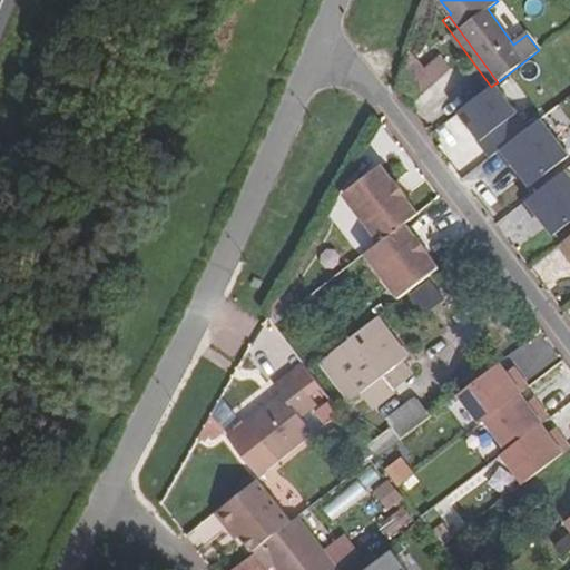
[(418,97),(449,69),(439,57),(425,68),(410,51),(399,77),(418,97)]
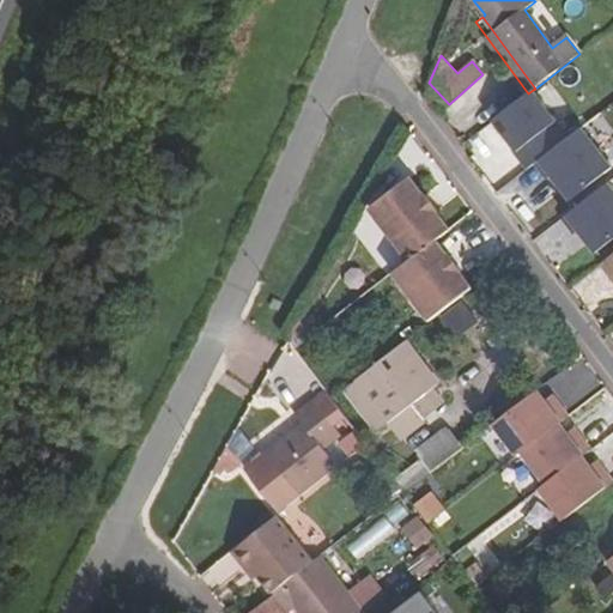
[(569,138),(533,90),(528,93),(493,120),(516,151),(515,153),(527,170),(534,164),(569,138)]
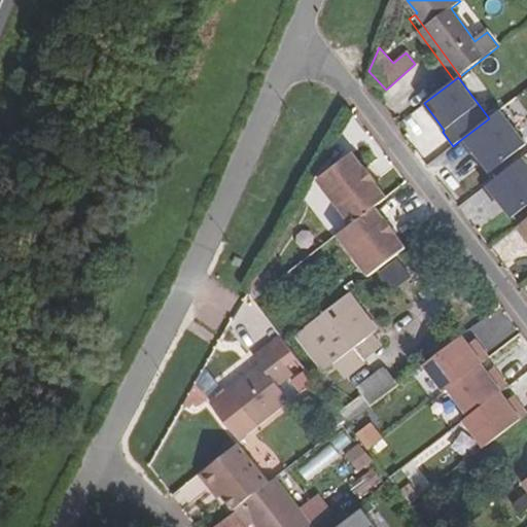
[(526,145),(499,110),(489,118),(459,141),(469,154),(473,151),(490,173),(526,145)]
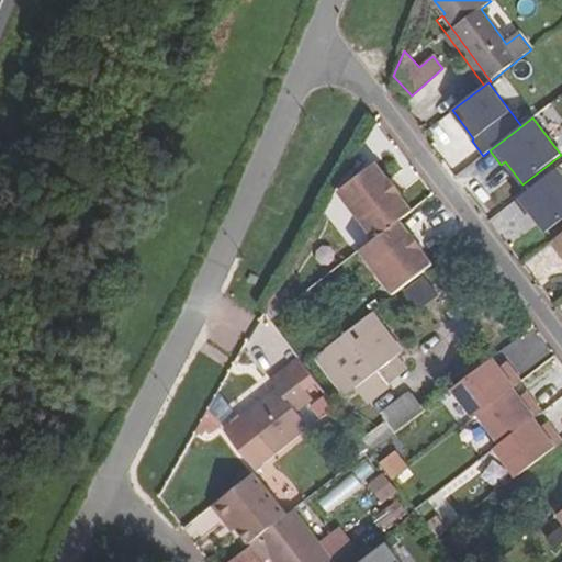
[(338,191),(375,239),(398,222),(412,211),(397,193),(392,197),(383,186),(389,182),(374,164),(338,191)]
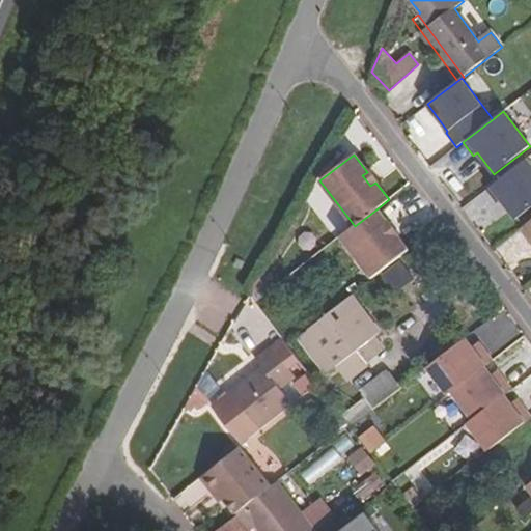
[(530,164),(527,159),(486,190),(497,203),(501,200),(516,220),(530,207),(530,164)]
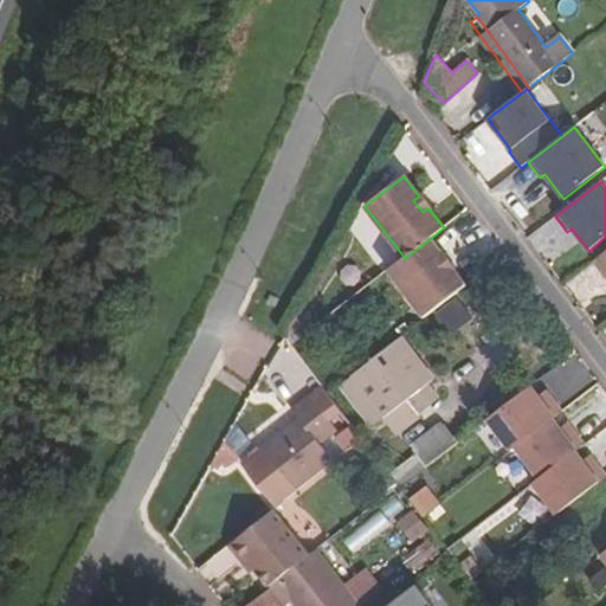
[(423,212),(429,208),(419,197),(413,200),(423,212)]
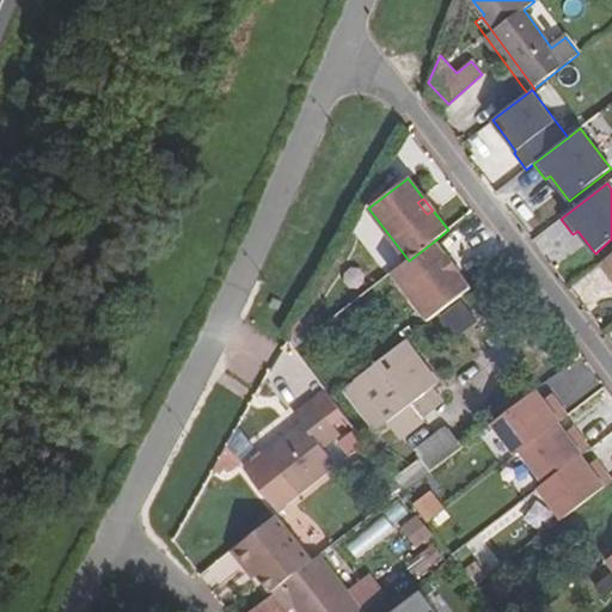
[(450,276),(440,264),(447,258),(434,242),(409,261),(392,273),(401,282),(422,265),(440,289),(418,306),(429,320),(471,288),(457,270),(450,276)]
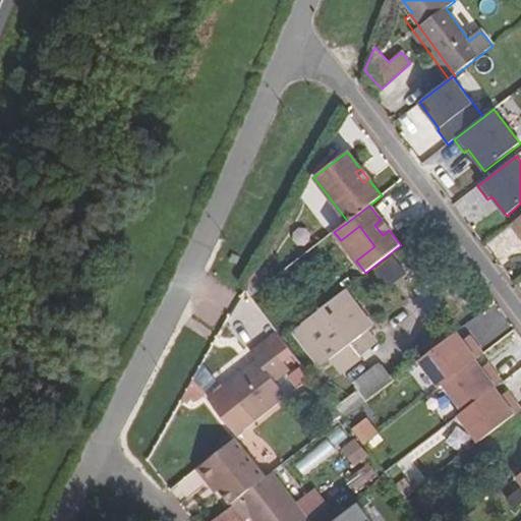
[(520,216),(507,227),(517,240),(520,237),(520,216)]
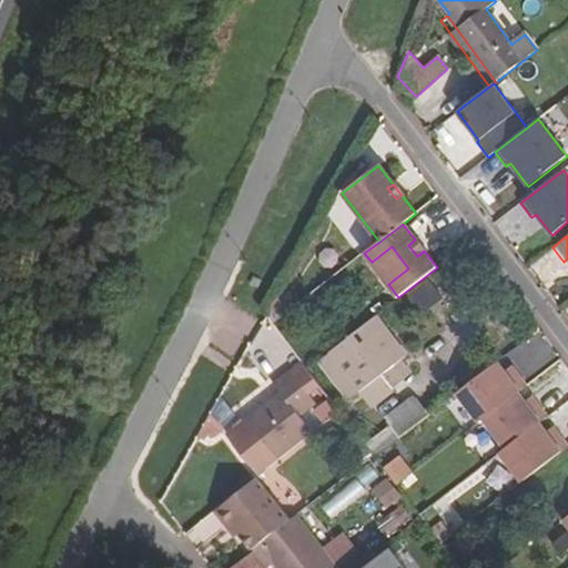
[(424,251),(415,240),(408,245),(417,256),(424,251)]
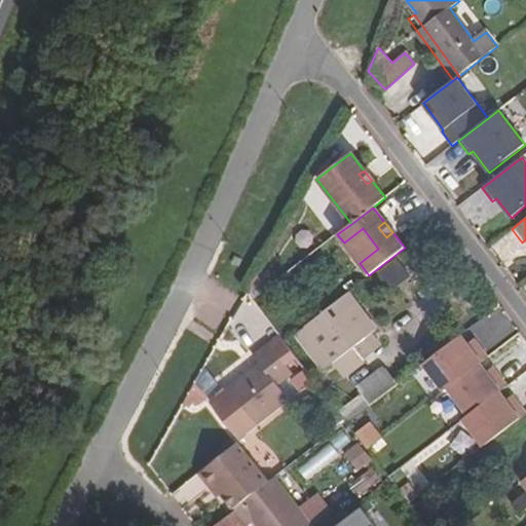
[(378,249),(363,228),(344,242),(360,263),(378,249)]
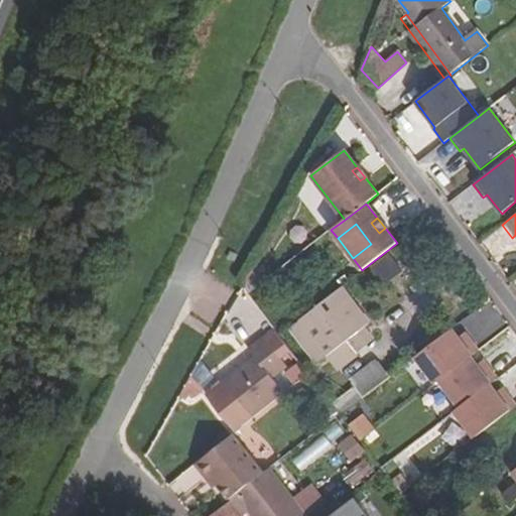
[(385,256),(372,266),(386,283),(398,273),(385,256)]
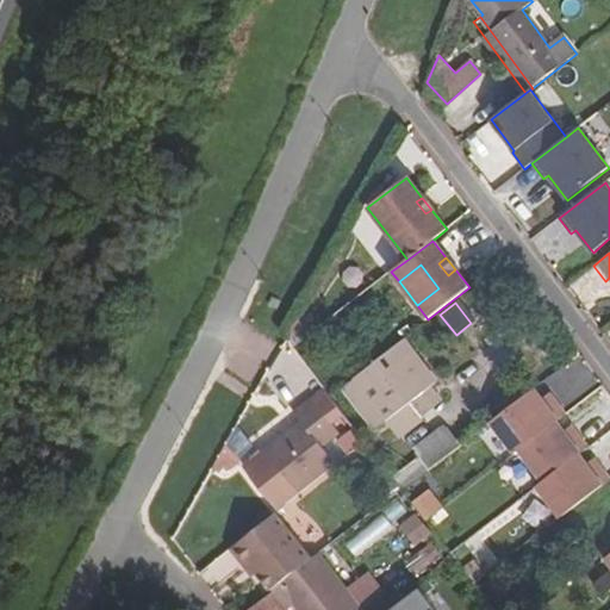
[(435,383),(403,341),(378,361),(355,379),(386,418),(399,435),(422,418),(410,402),(431,385),(435,383)]
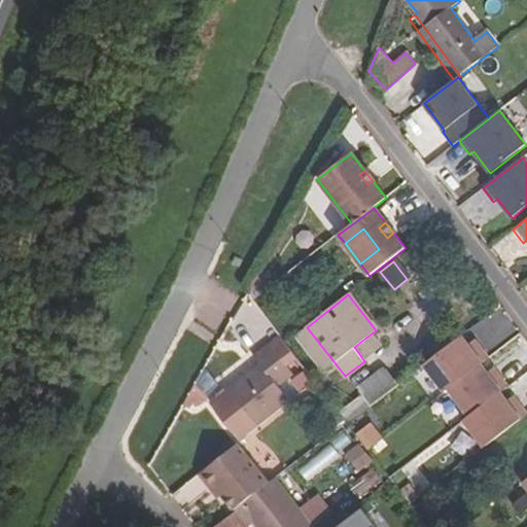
[(488,352),(516,337),(501,312),(473,327),(488,352)]
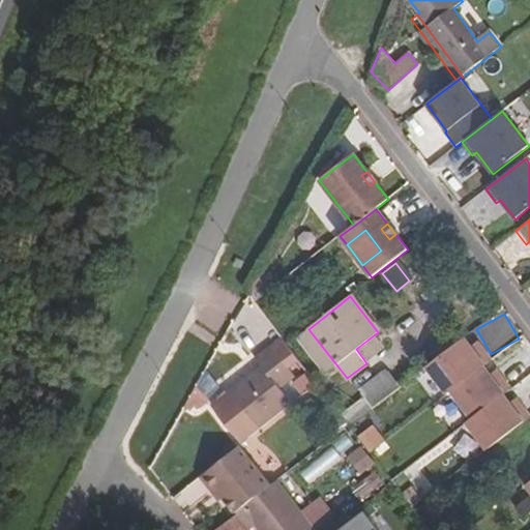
[(335,363),(308,329),(296,339),(323,373),(335,363)]
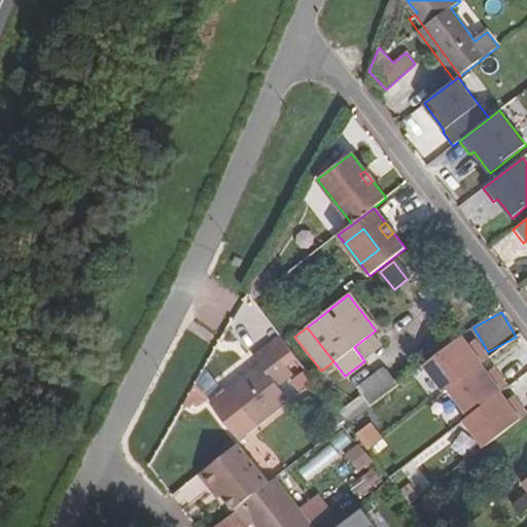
[(364,361),(383,346),(373,332),(354,347),(364,361)]
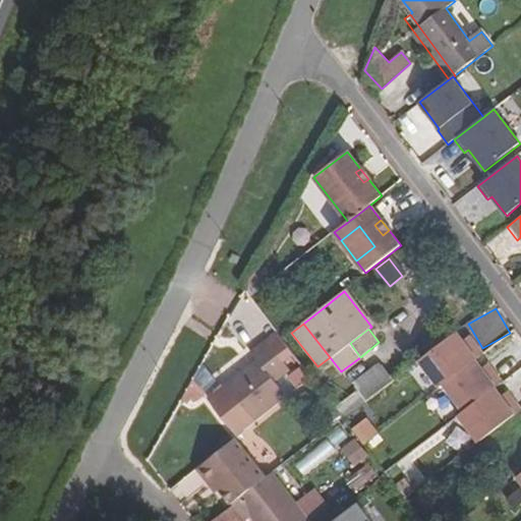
[(463,339),(457,331),(419,359),(440,387),(444,384),(475,359),(483,353),(474,341),(468,346),(463,339)]
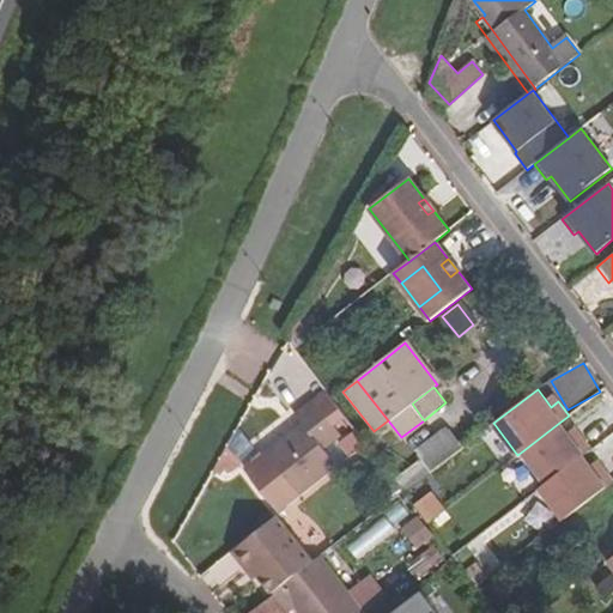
[(327,390),(314,400),(341,435),(353,425),(327,390)]
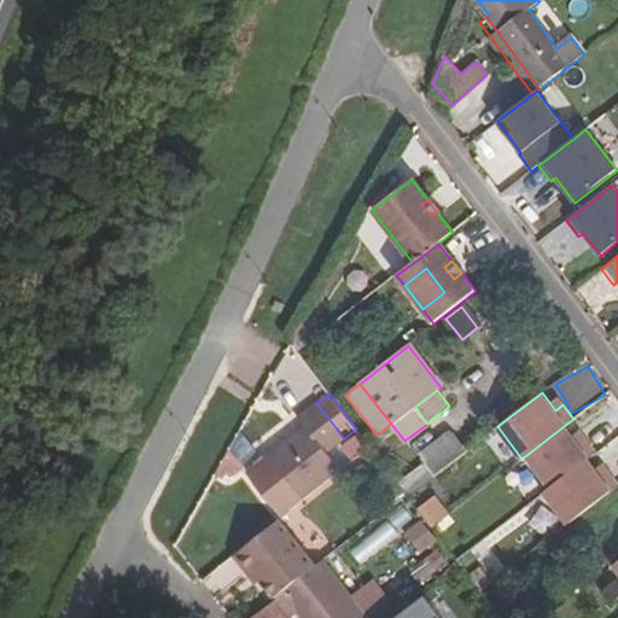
[(555,410),(563,404),(557,397),(549,402),(555,410)]
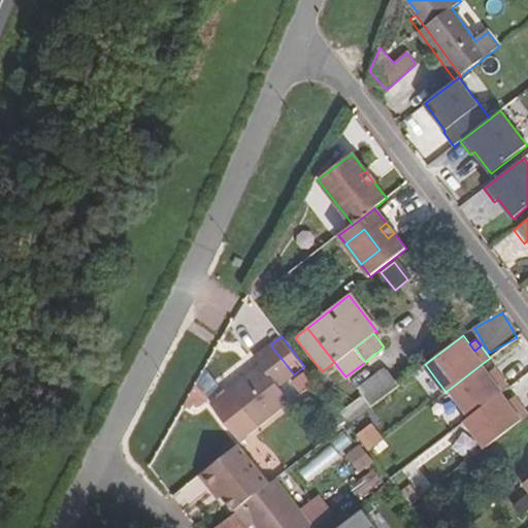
[(294,374),(270,344),(254,358),(261,366),(210,405),(240,442),(292,402),(278,386),(294,374)]
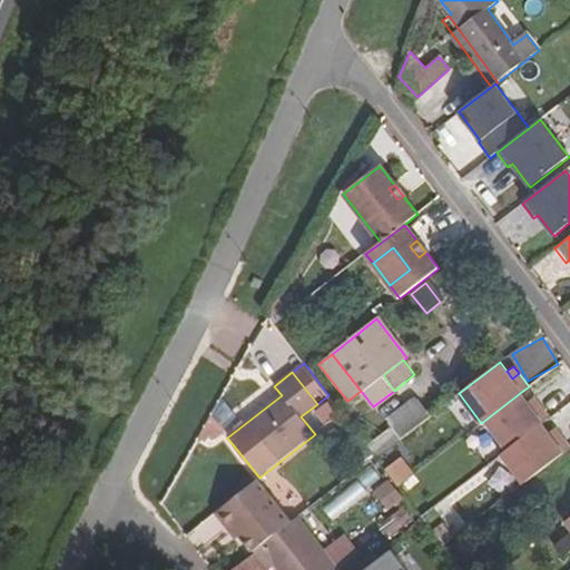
[(528,402),(520,393),(485,420),(508,449),(541,423),(549,416),(539,403),(532,409),(528,402)]
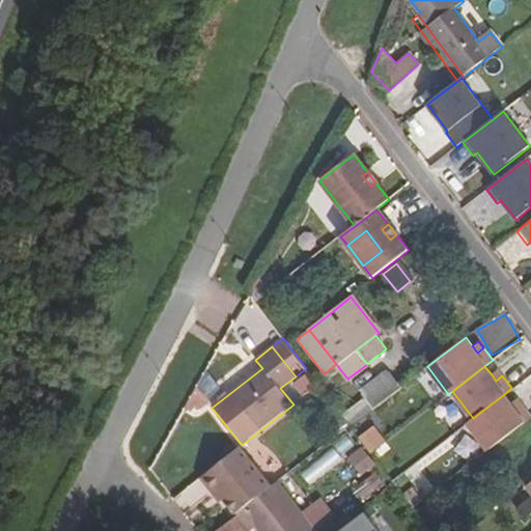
[(224,393),(241,380),(230,367),(214,381),(224,393)]
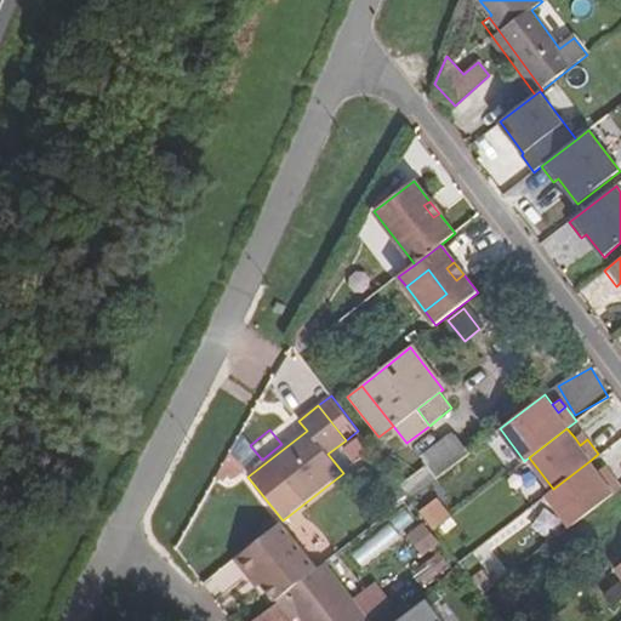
[(580,445),(587,439),(581,432),(575,438),(580,445)]
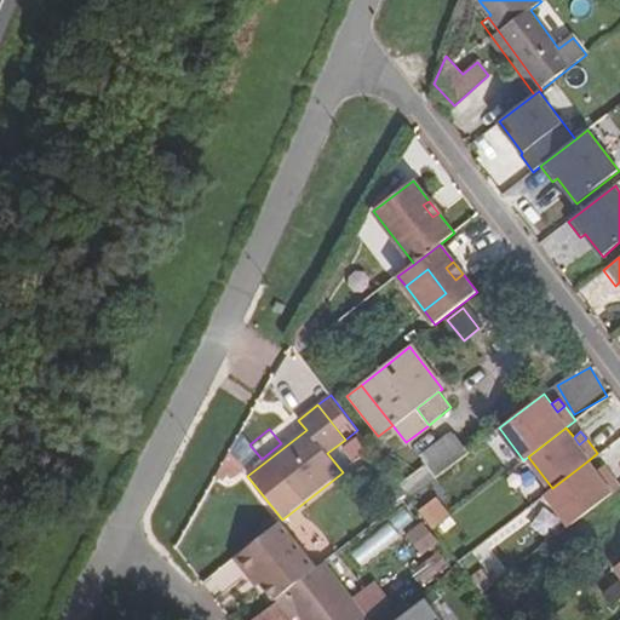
[(468,452),(453,432),(422,457),(425,464),(436,477),(468,452)]
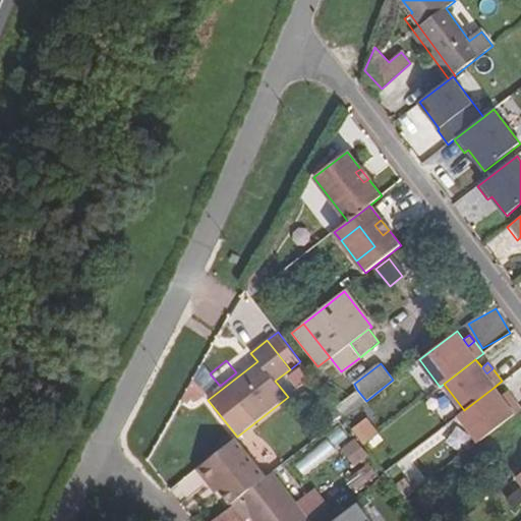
[(291,375),(300,387),(312,378),(303,365),(291,375)]
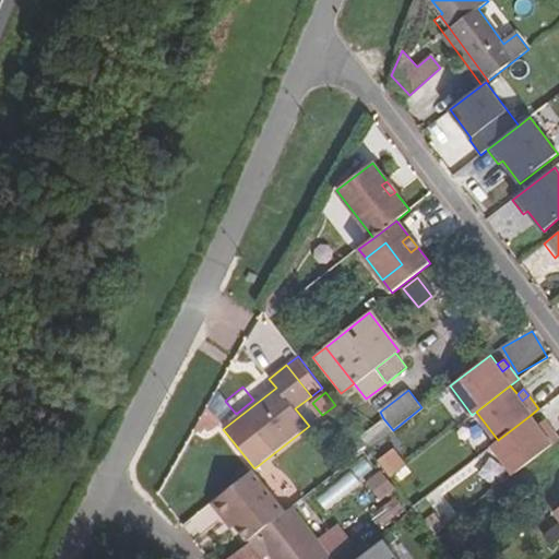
[(230,409),(221,402),(212,415),(223,421),(230,409)]
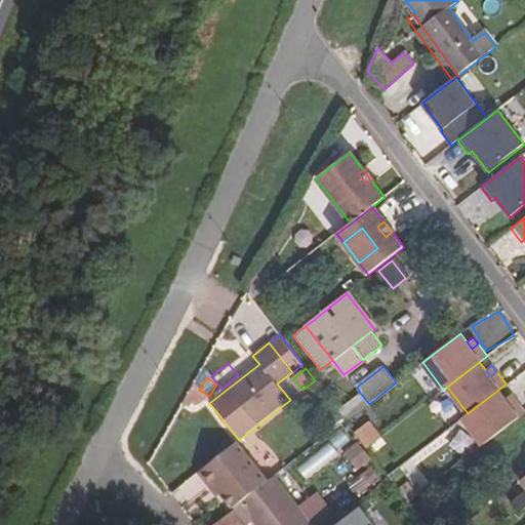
[(506,398),(498,390),(468,413),(462,417),(484,445),(524,412),(524,410),(517,400),(511,405),(506,398)]
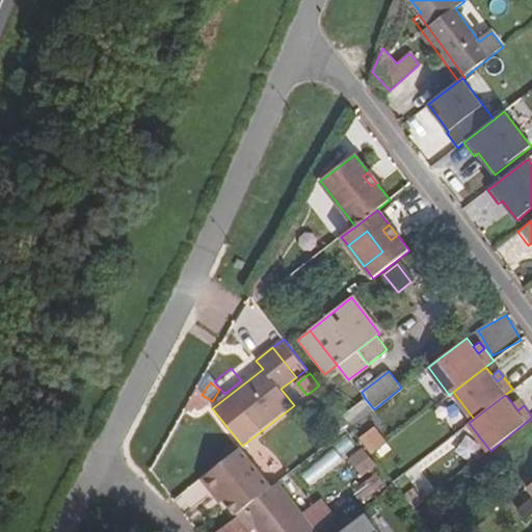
[(351,426),(374,409),(365,398),(342,415),(351,426)]
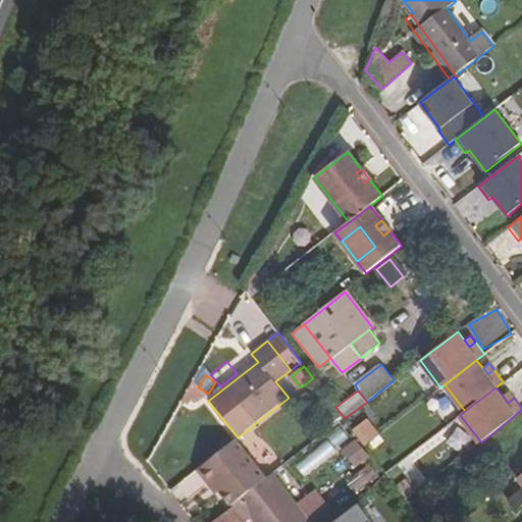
[(508,403),(514,398),(509,392),(503,396),(508,403)]
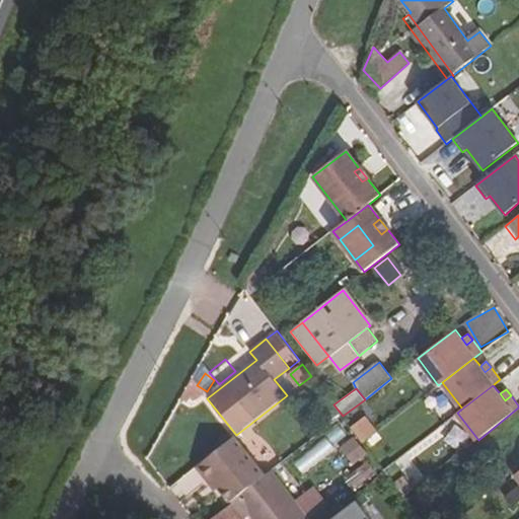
[(353,428),(366,442),(378,431),(365,417),(353,428)]
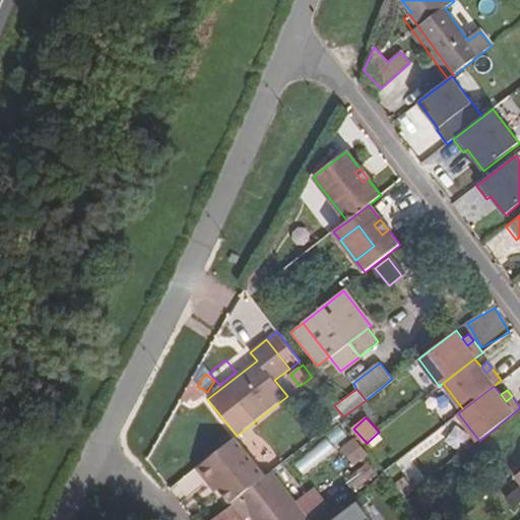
[(266,477),(235,437),(196,466),(207,480),(210,478),(219,490),(231,504),(232,503),(266,477)]
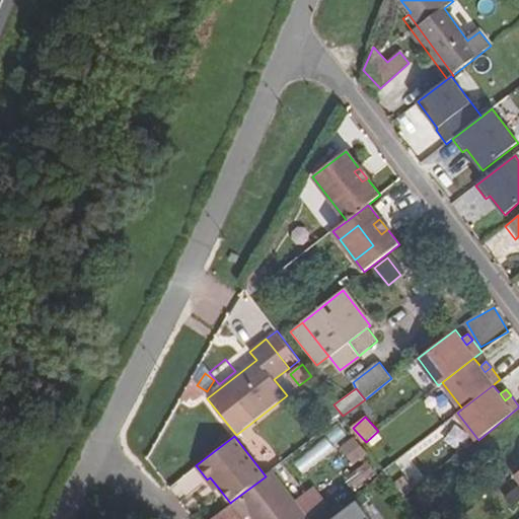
[(351,464),(368,457),(358,436),(341,443),(351,464)]
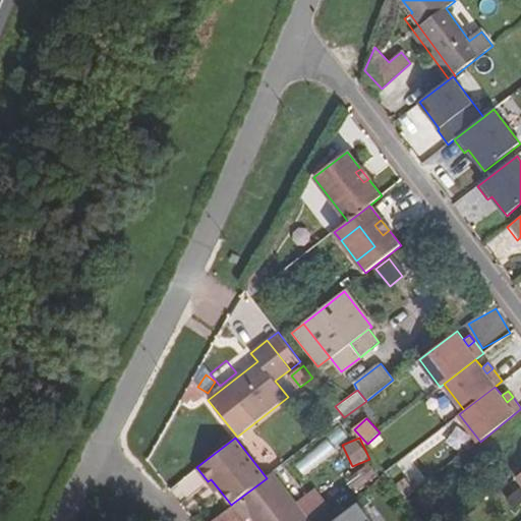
[(193,471),(171,489),(181,502),(204,483),(193,471)]
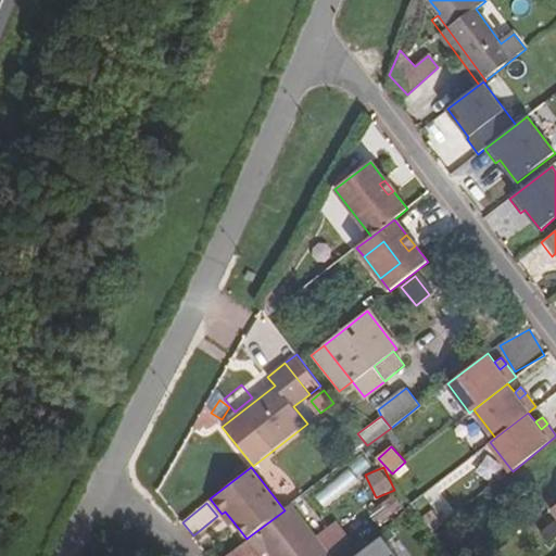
[(314,535),(291,505),(285,510),(248,538),(249,540),(226,555),(261,555),(268,551),(272,555),(327,555),(329,555),(327,553),(346,538),(333,520),(314,535)]
